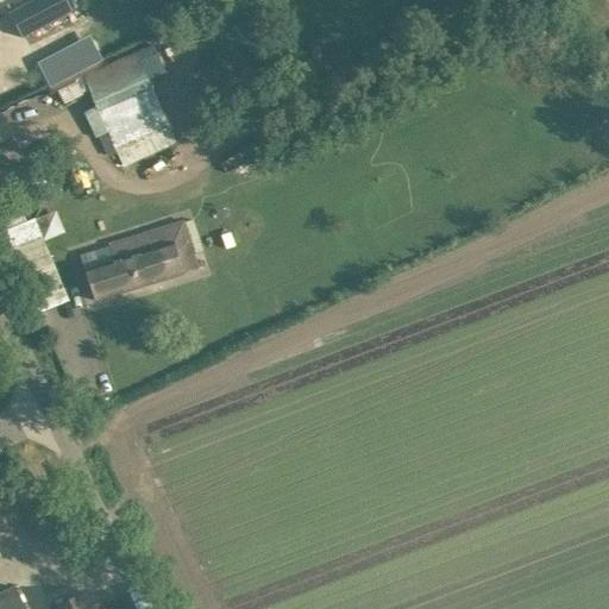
[(35,0),(7,14),(20,38),(70,12),(64,0),(35,0)]
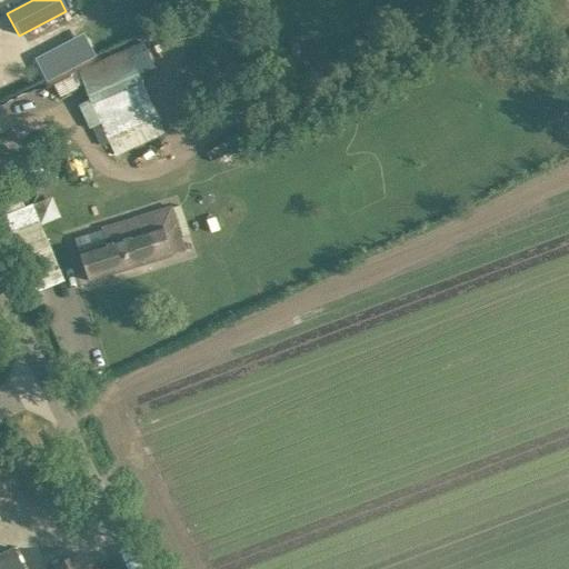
[(107,138),(126,130),(157,117),(129,50),(99,63),(78,72),(106,135),(107,138)]
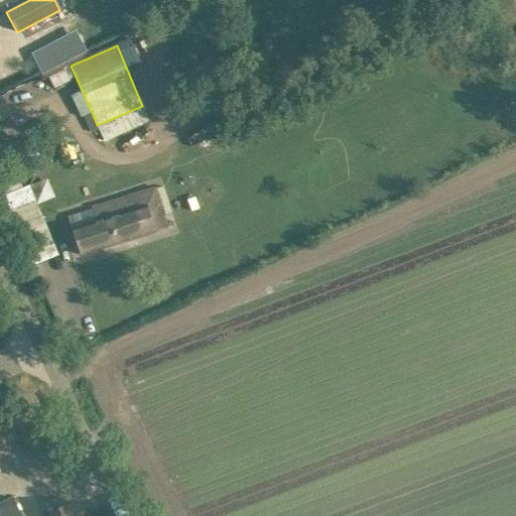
[(49,78),(54,88),(70,81),(65,70),(49,78)]
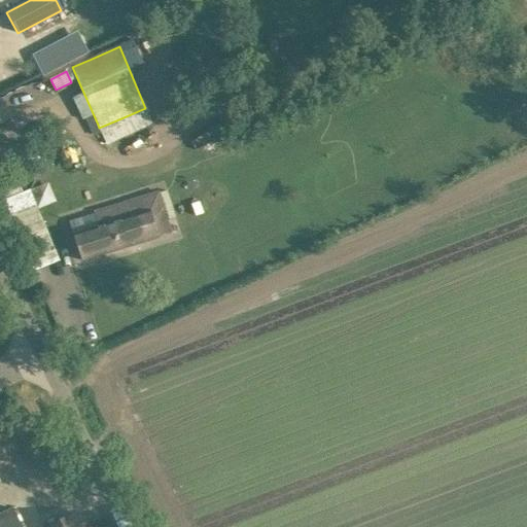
[(61,131),(45,129),(43,144),(59,146),(61,131)]
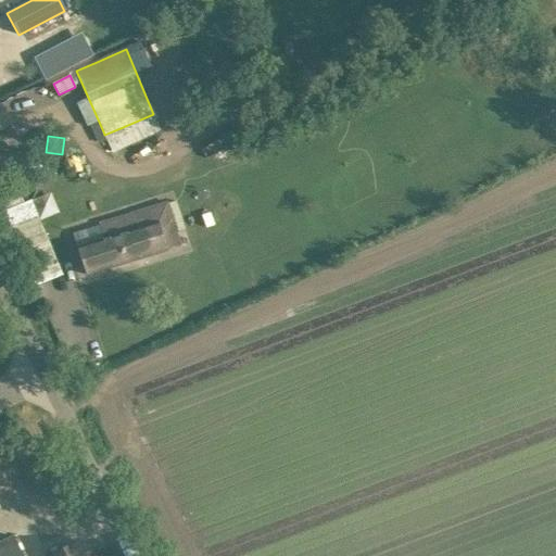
[(34,285),(64,273),(42,219),(55,215),(46,190),(2,206),(34,285)]
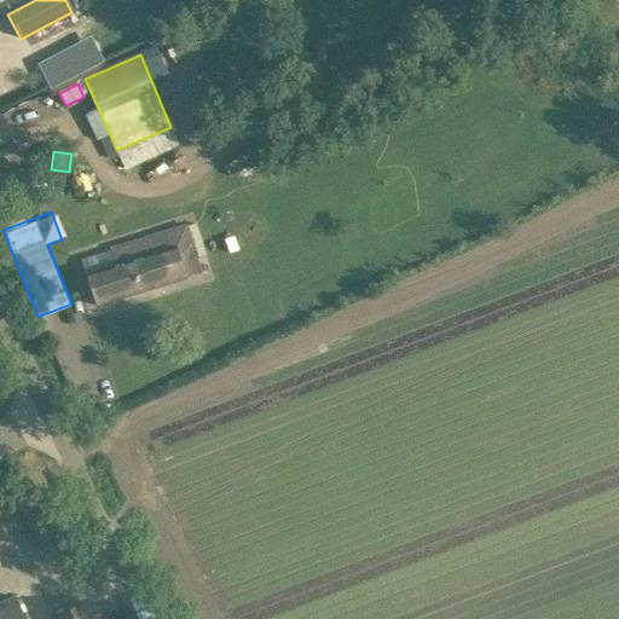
[(186,225),(133,242),(110,249),(116,265),(86,275),(97,306),(120,299),(201,273),(196,258),(192,247),(186,225)]
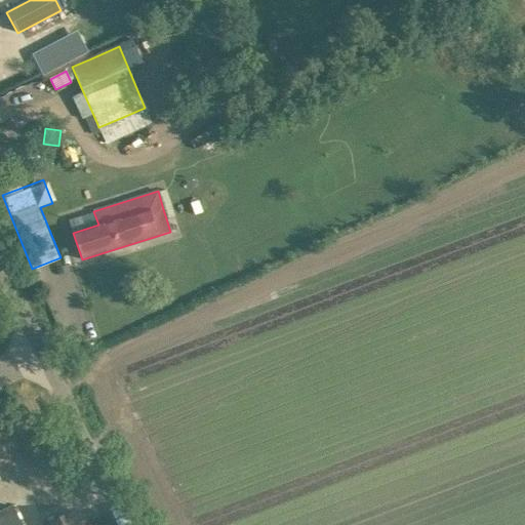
[(163,209),(166,218),(174,215),(171,206),(163,209)]
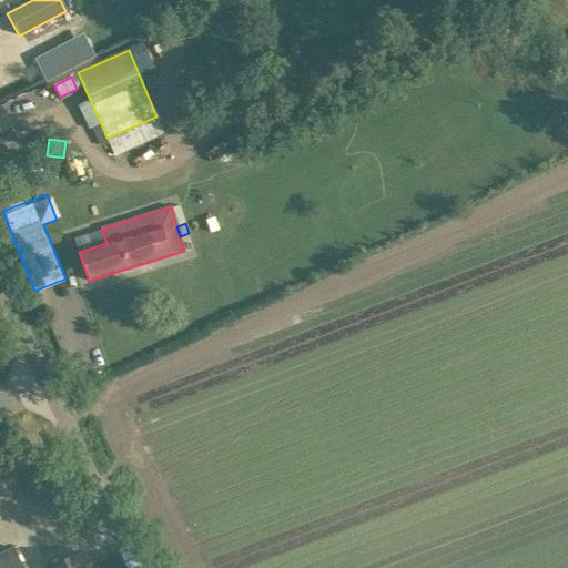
[(0,567),(23,567),(14,548),(0,555),(0,567)]
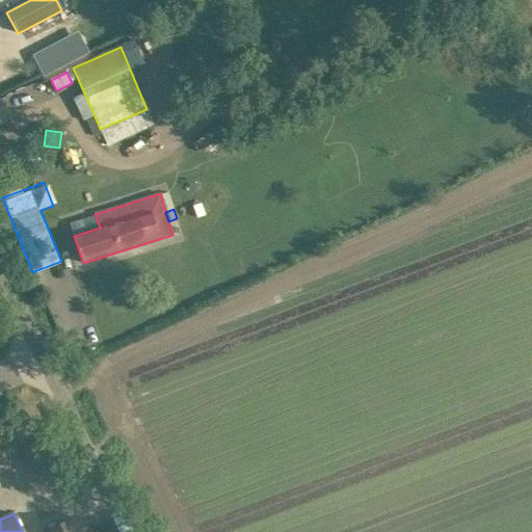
[(81,531),(75,517),(45,531),(81,531)]
